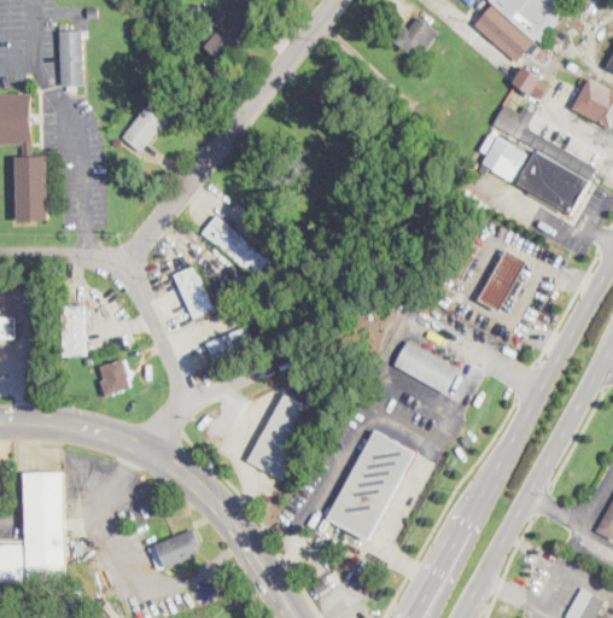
[(270,0),(273,1),(262,15),(244,0),(270,0)]
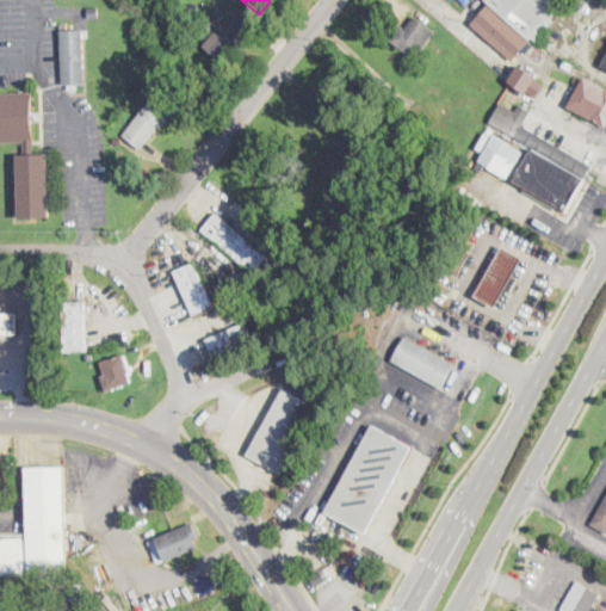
[(539,32),(532,41),(529,38),(526,39),(482,0),(545,0),(554,7),(535,29),(539,32)]
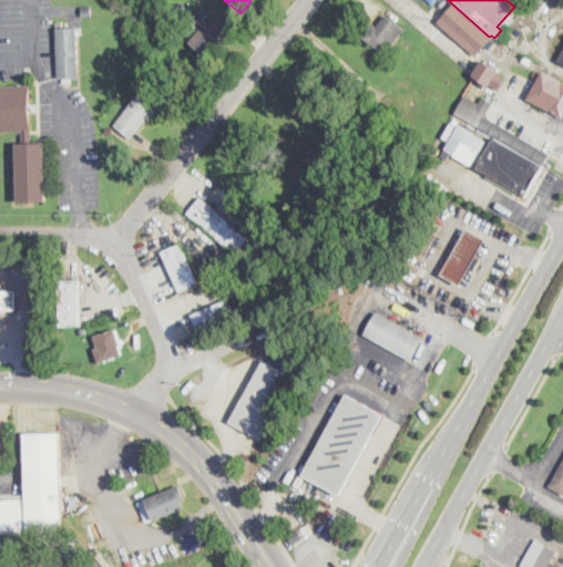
[(88,14),(78,14),(78,4),(88,4),(88,14)]
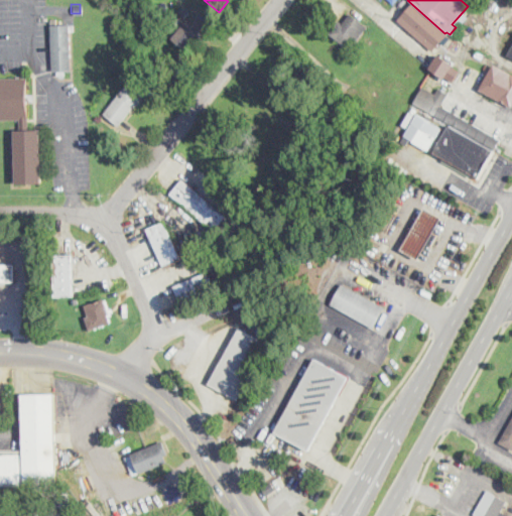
[(443,34),(428,50),(394,20),(409,4),(443,34)]
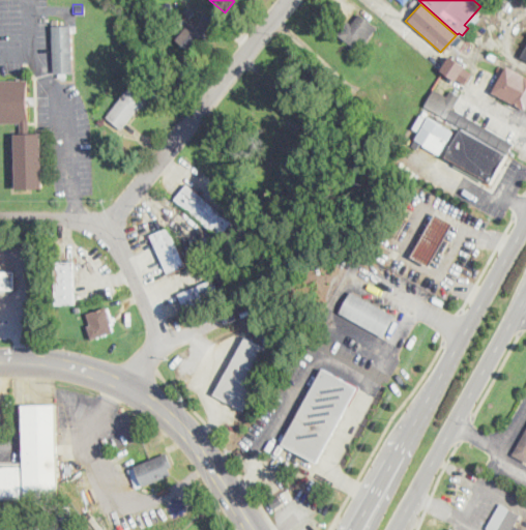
[(369,24),(371,26),(358,45),(357,42),(354,48),(334,34),(344,22),(348,24),(355,15),(369,24)]
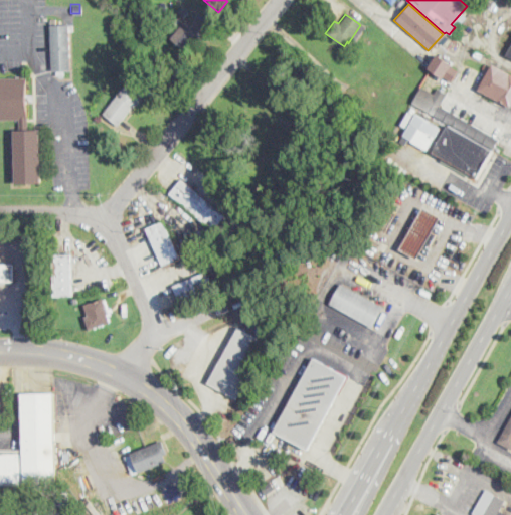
[(200,25),(194,32),(197,35),(189,44),(186,42),(180,48),(168,38),(182,21),(188,26),(193,19),(200,25)]
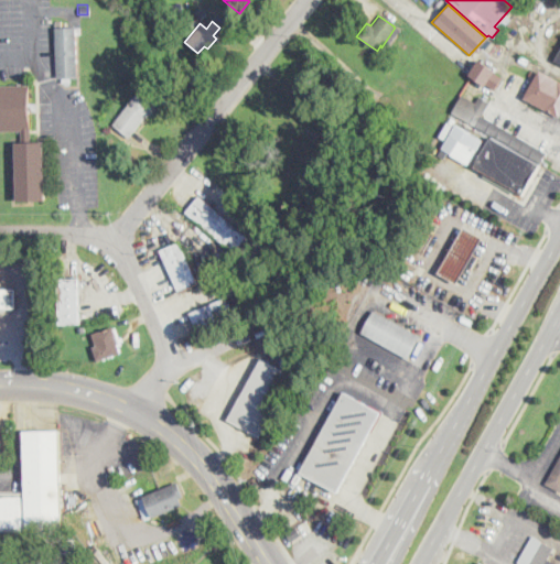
[(60,22),(60,26),(72,26),(73,29),(77,29),(77,34),(73,35),(74,78),(67,78),(67,83),(60,83),(60,78),(54,79),(53,28),(50,28),(50,23),(60,22)]
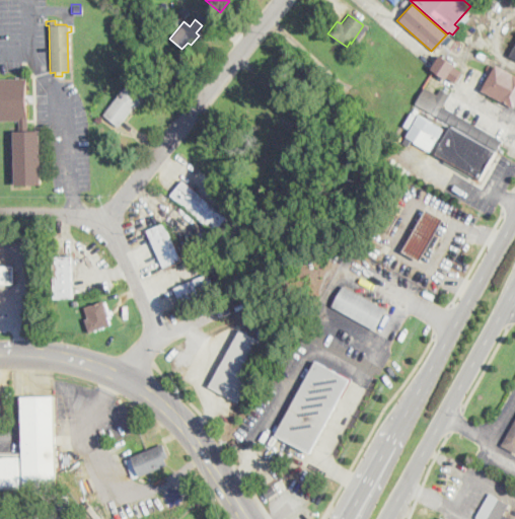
[(514,60),(506,56),(514,39),(514,60)]
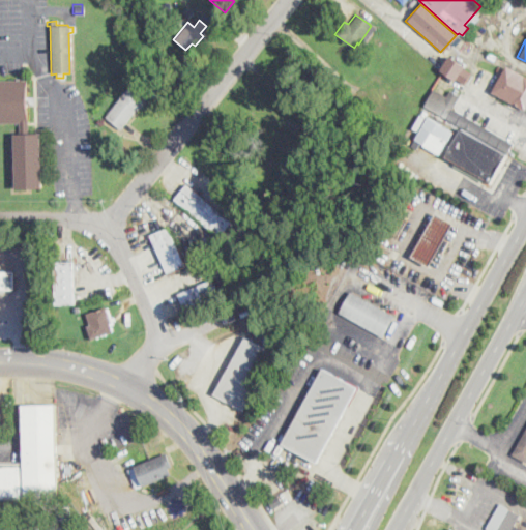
[(494,55),(491,60),(484,56),(486,51),(494,55)]
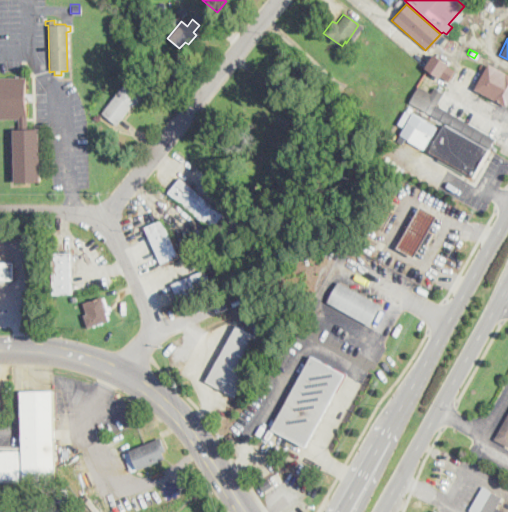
[(431,54),(446,63),(445,65),(453,70),(446,81),(438,77),(437,78),(424,70),(422,69),(431,54)]
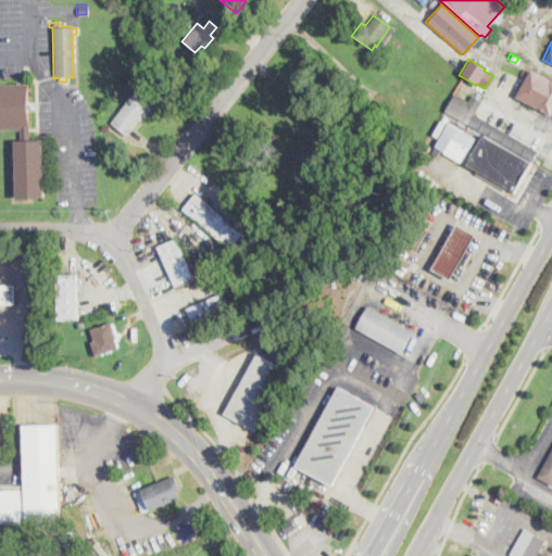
[(551,106),(548,115),(513,97),(528,70),(551,81),(551,106)]
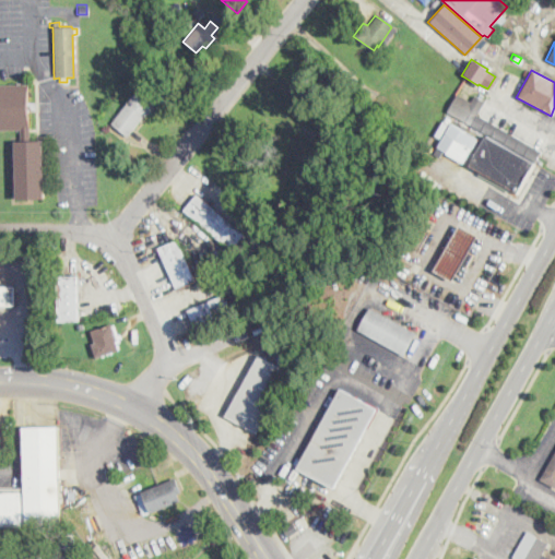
[(26,84),(26,103),(33,103),(33,111),(26,111),(27,140),(40,140),(42,199),(14,200),(12,142),(18,141),(18,129),(0,129),(0,84),(24,84),(26,84)]
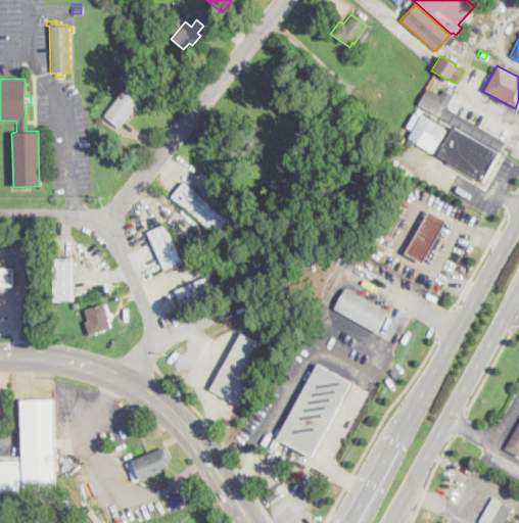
[(148,93),(135,110),(132,107),(118,127),(103,116),(131,80),(148,93)]
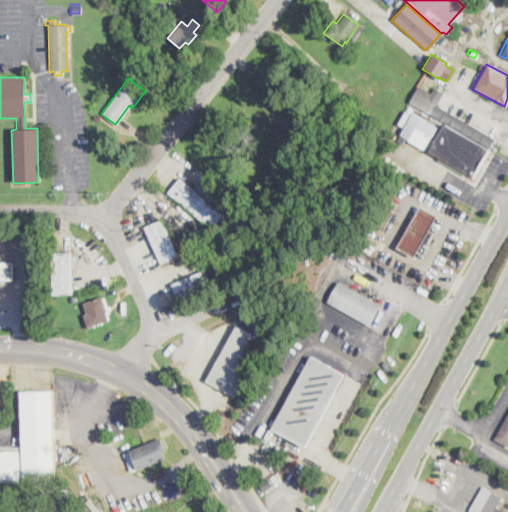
[(416,86),(428,93),(432,87),(441,93),(434,106),(492,138),(471,177),(427,152),(443,123),(406,103),(416,86)]
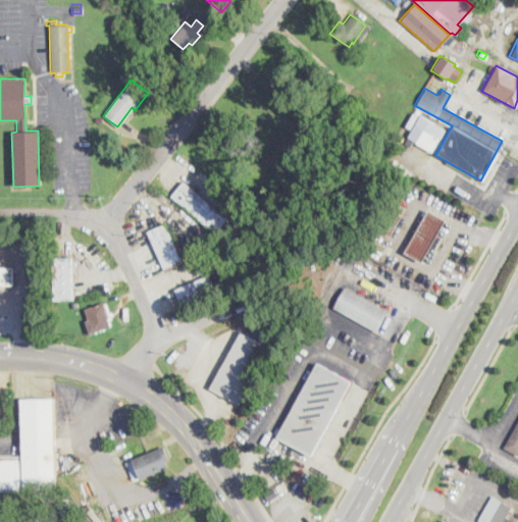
[(443,128),(428,151),(414,142),(414,141),(405,136),(418,113),(443,128)]
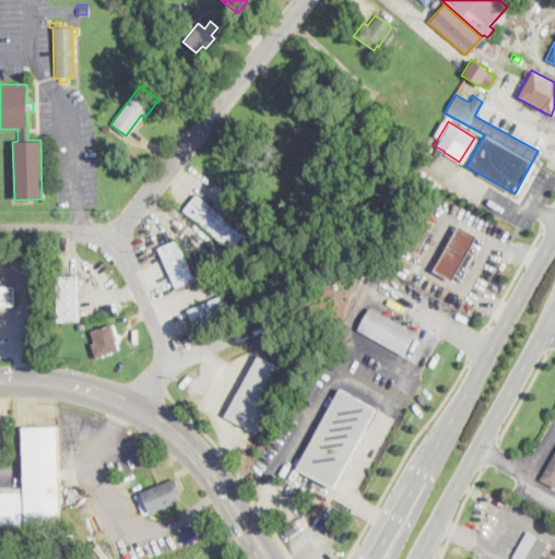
[(416,174),(409,169),(413,164),(420,168),(416,174)]
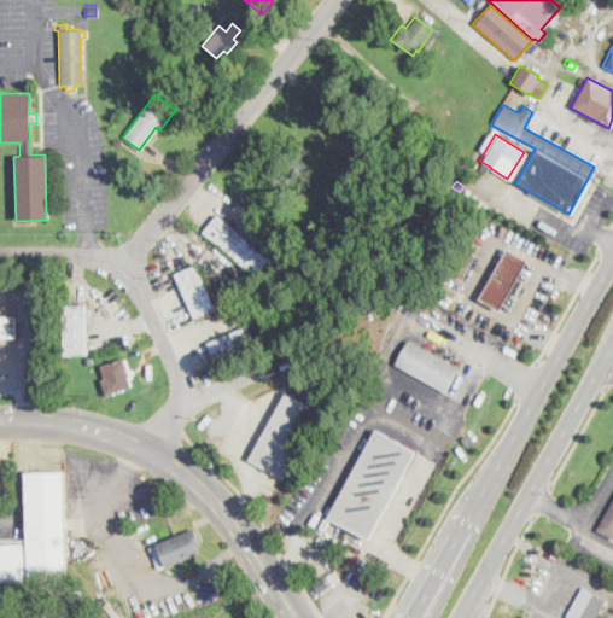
[(252,275),(251,277),(200,233),(215,215),(267,258),(252,275)]
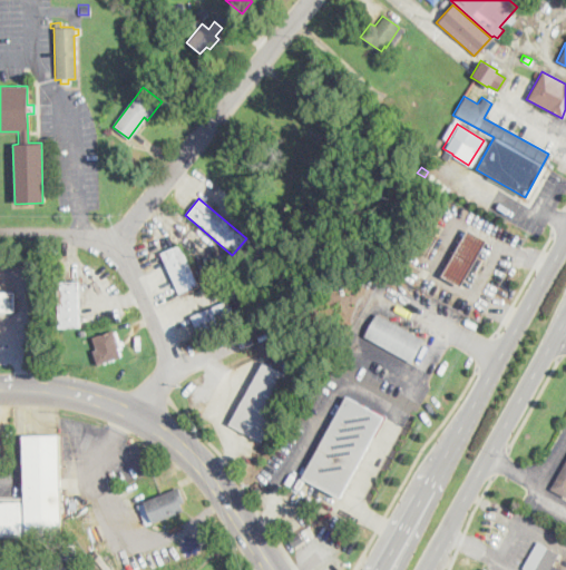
[(428,249),(425,256),(412,249),(425,231),(436,237),(428,249)]
